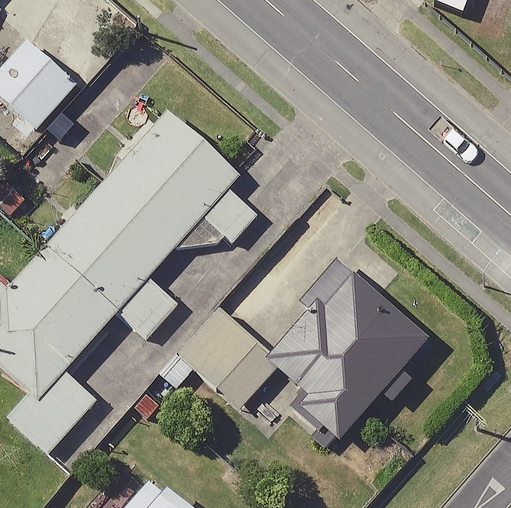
[(77,83),(26,38),(0,67),(0,96),(36,128),(77,83)]
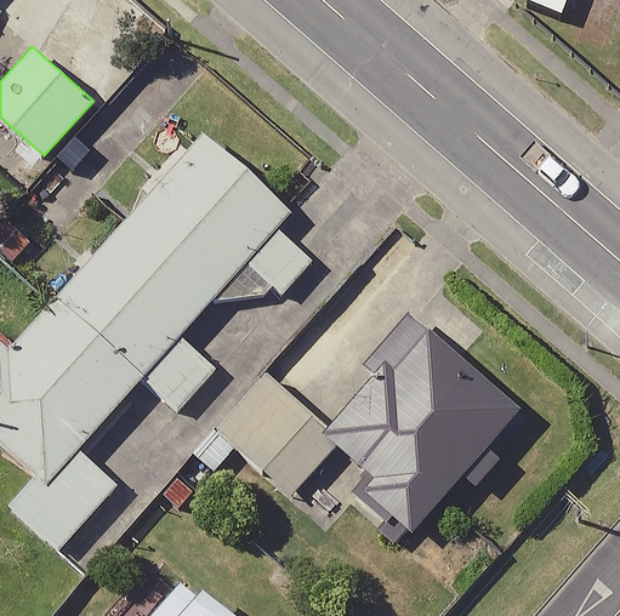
[(0,341),(0,446),(33,475),(46,488),(81,449),(144,378),(181,335),(246,262),(277,228),(291,210),(202,130),(9,348),(0,341)]
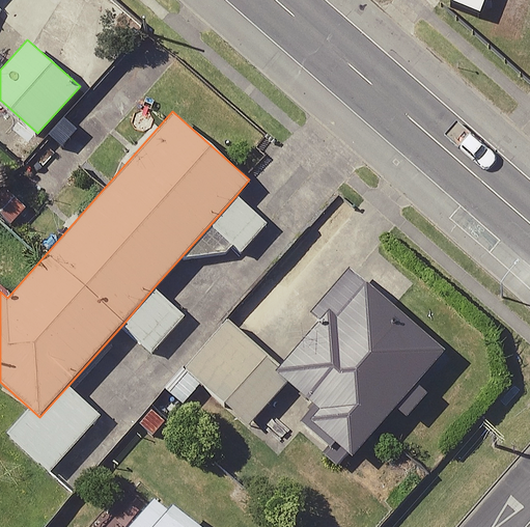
[(270,223),(236,195),(211,224),(244,253),(270,223)]
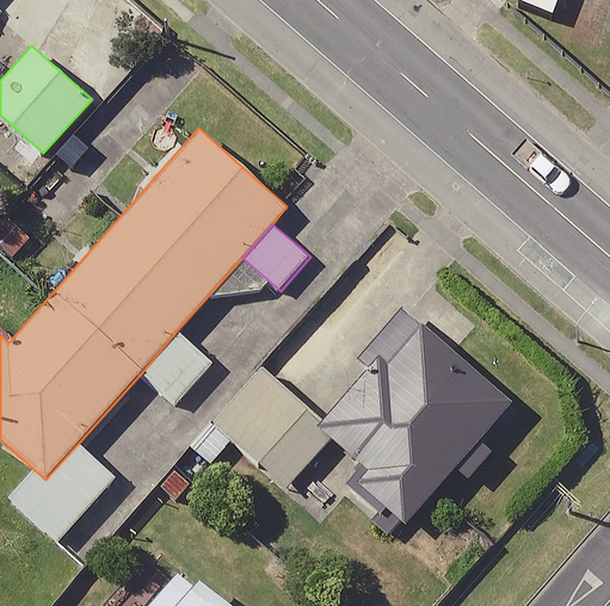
[(326,422),(320,431),(330,439),(368,470),(355,486),(404,526),(506,403),(410,323),(326,422)]
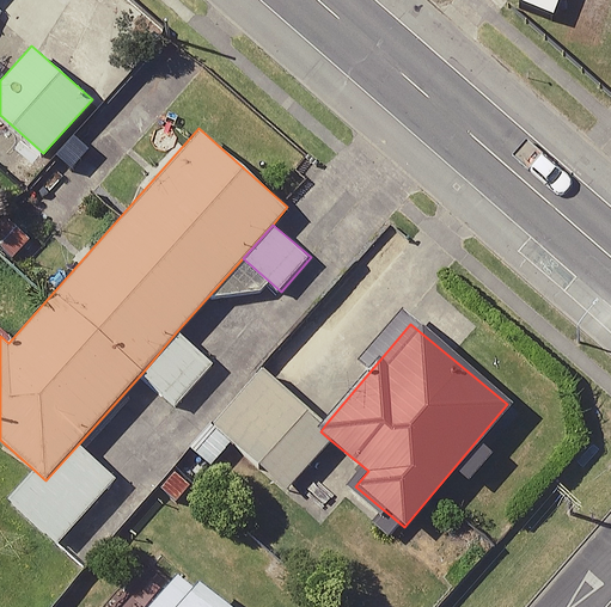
[(215,361),(178,330),(142,373),(178,404),(215,361)]
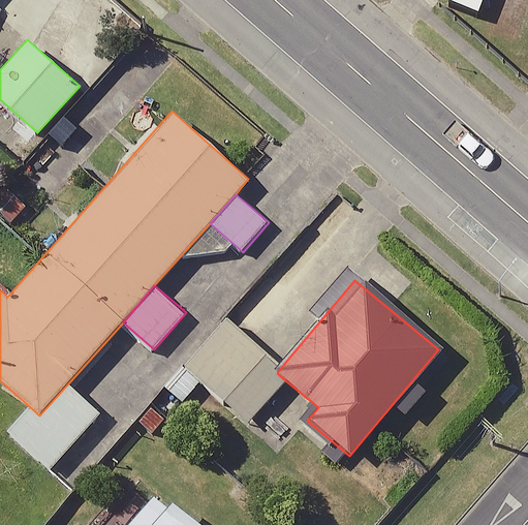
[(277,373),(282,366),(227,317),(184,366),(248,423),(285,380),(277,373)]
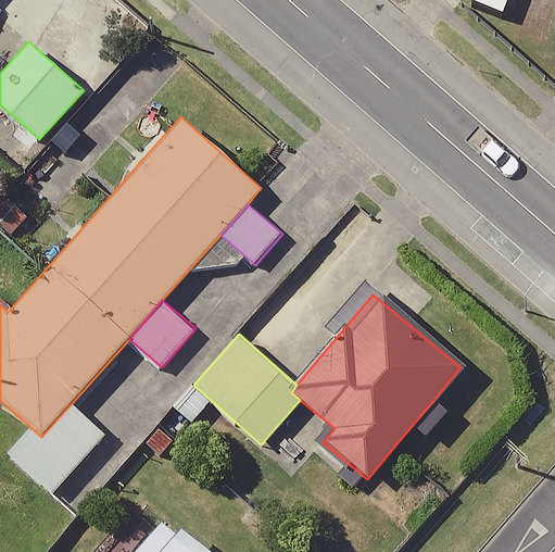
[(106,431),(73,402),(41,437),(29,426),(7,452),(53,492),(106,431)]
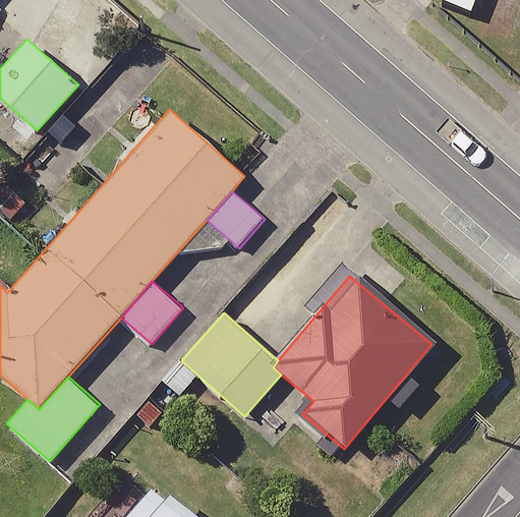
[(195,516),(169,494),(148,516),(195,516)]
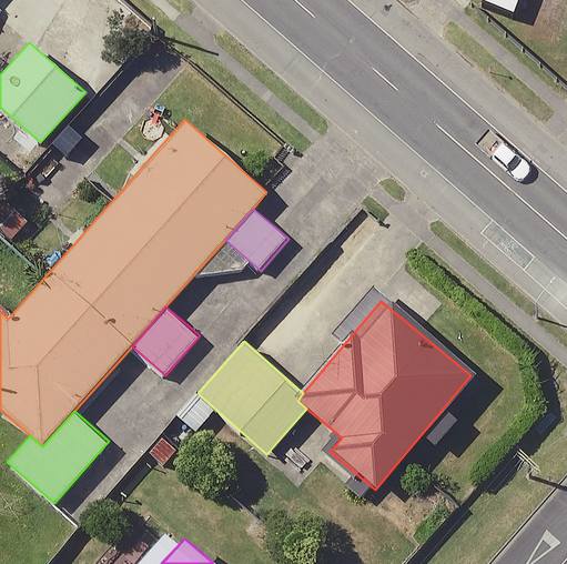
All buildings are outlined.
